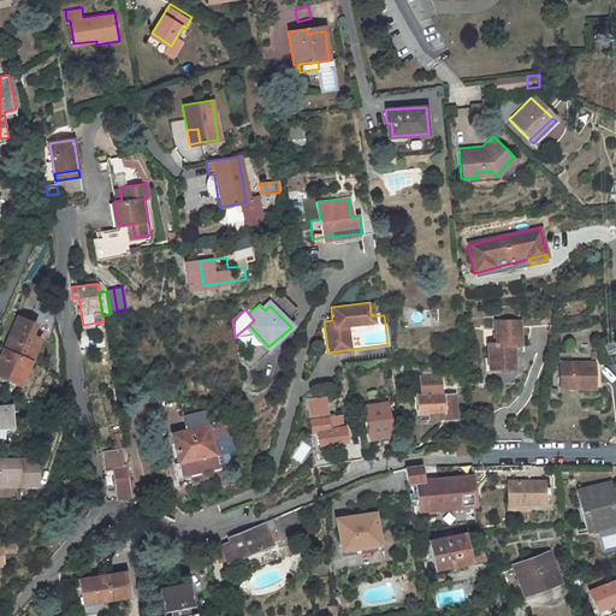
[(513,363),(511,339),(517,339),(516,317),(495,318),(496,339),(489,341),(490,365),(513,363)]
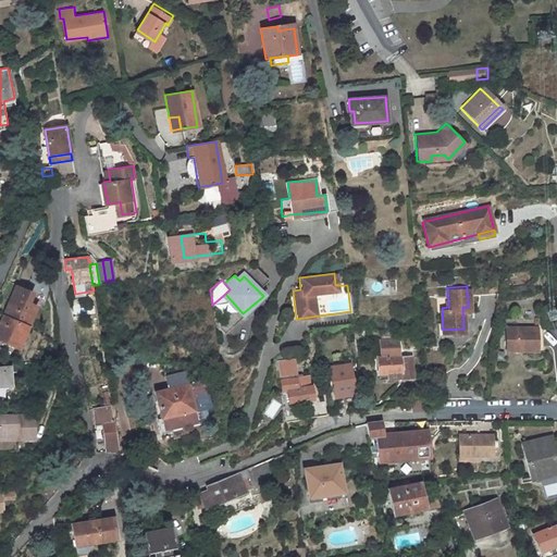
[(16,288),(3,318),(24,327),(29,317),(32,318),(36,308),(28,305),(32,296),(16,288)]
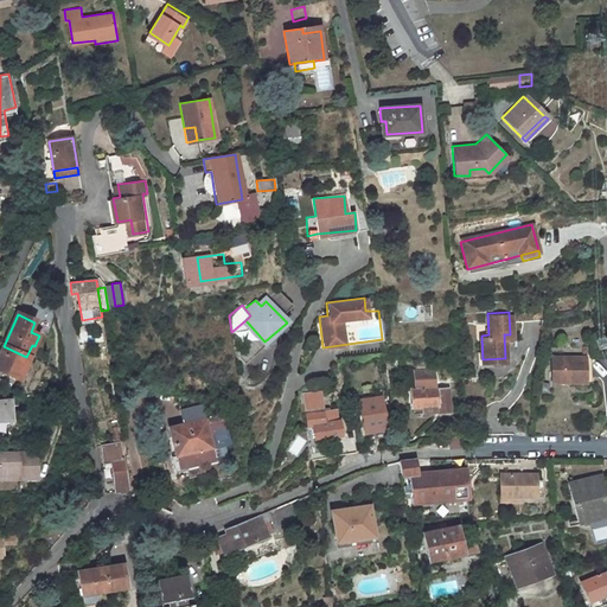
[(598,328),(606,325),(606,324),(605,317),(594,321),(598,328)]
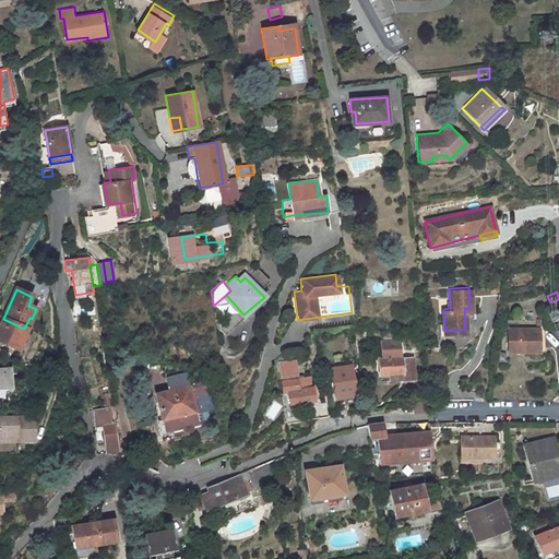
[(30,318),(24,329),(27,329),(28,330),(34,320),(32,319),(30,318)]
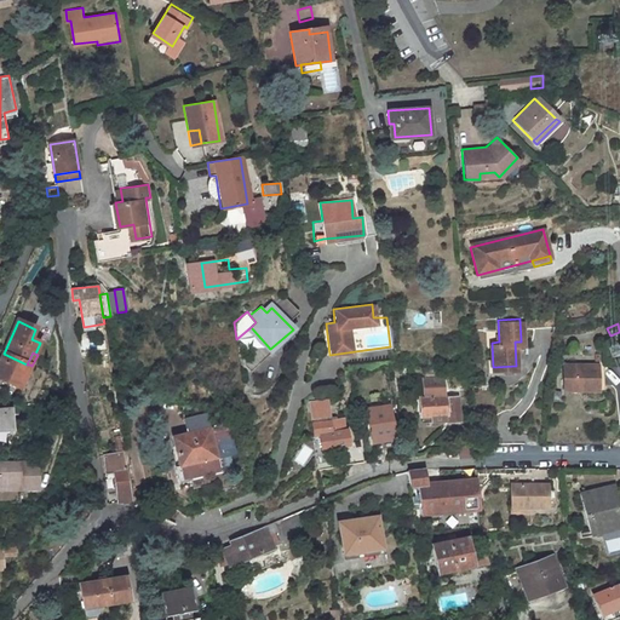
[(0,379),(16,386),(21,374),(26,375),(30,365),(27,365),(4,354),(0,361),(0,379)]
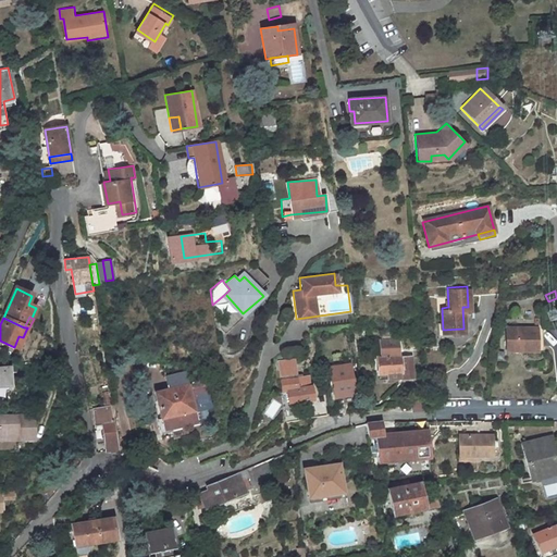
[(503,349),(539,349),(539,337),(534,337),(534,326),(503,326),(503,349)]
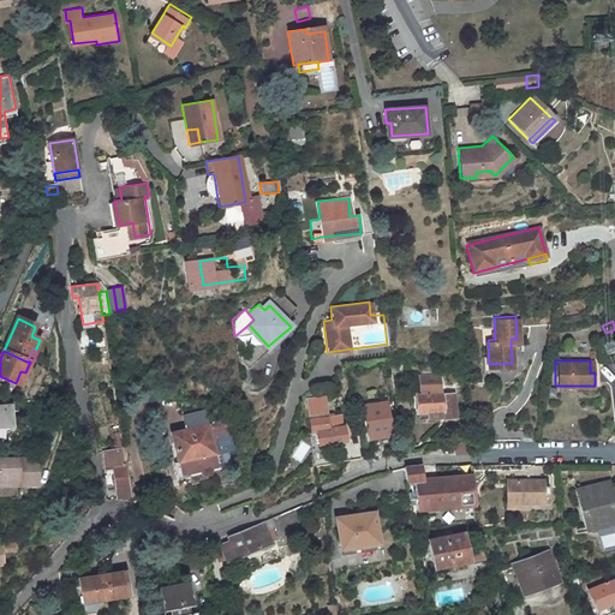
[(416,392),(416,412),(442,411),(442,417),(455,417),(454,393),(442,393),(442,390),(440,390),(439,371),(418,372),(419,392),(416,392)]
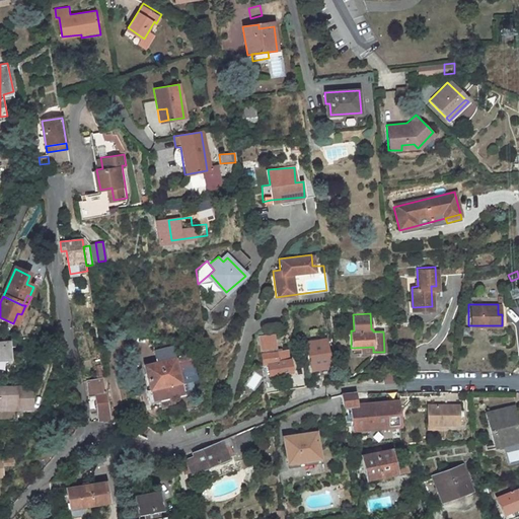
[(287,361),(286,356),(283,357),(282,353),(281,354),(281,352),(274,352),(271,335),(256,336),(258,355),(261,355),(263,365),(260,365),(262,376),(284,373),(290,372),(289,361),(287,361)]
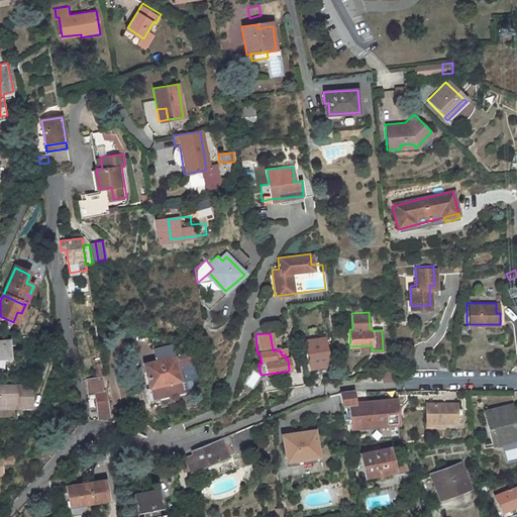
[(304,342),(307,368),(325,366),(321,339),(304,342)]
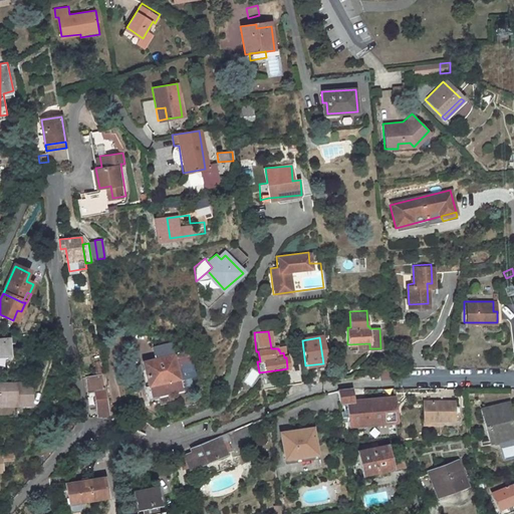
[(99,357),(92,358),(94,374),(102,373),(99,357)]
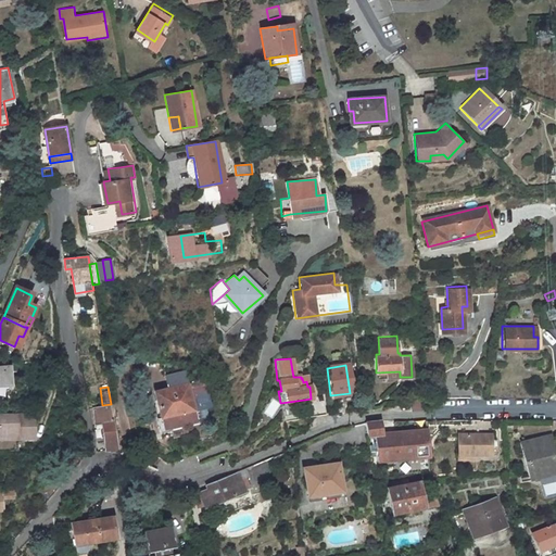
[(160,395),(163,419),(196,414),(192,390),(160,395)]
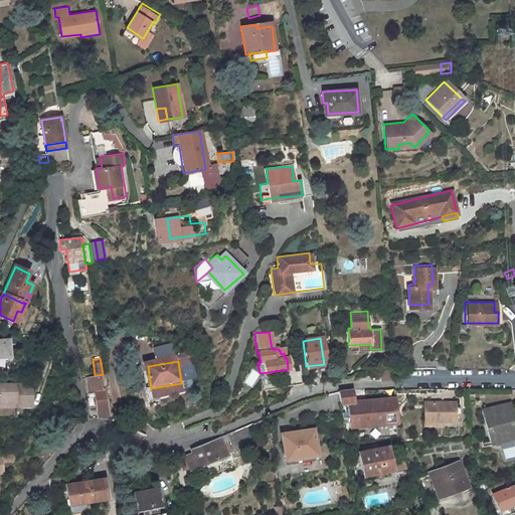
[(251,387),(260,373),(251,369),(243,382),(251,387)]
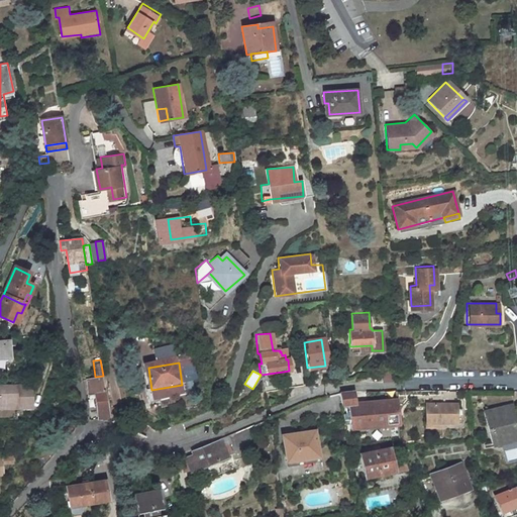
[(262,387),(285,383),(283,372),(261,375),(262,387)]
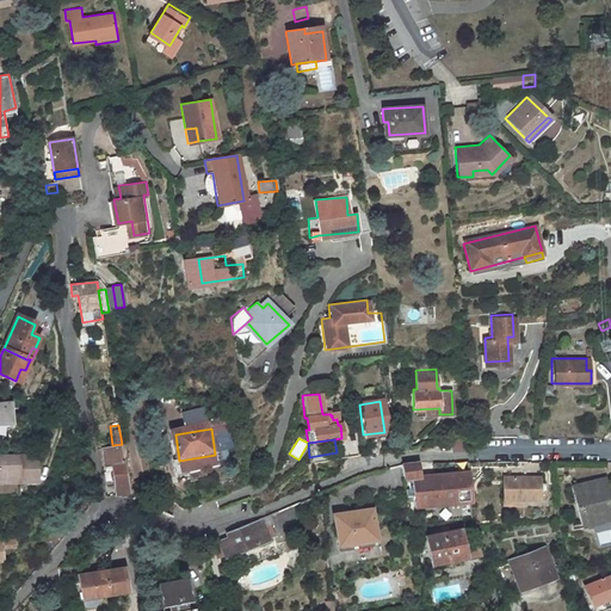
[(450,440),(451,450),(467,449),(466,444),(466,439),(450,440)]
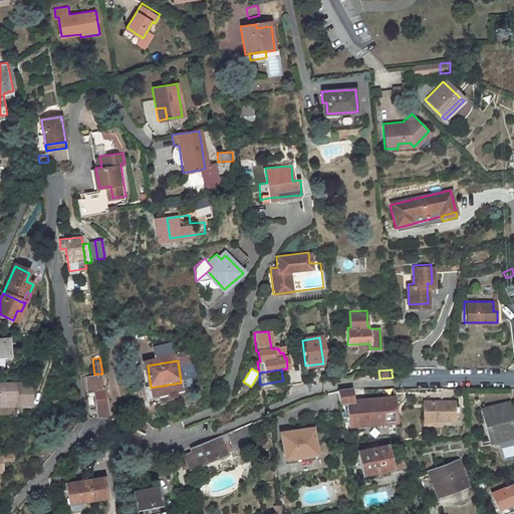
[(288,375),(290,391),(298,390),(296,374),(288,375)]
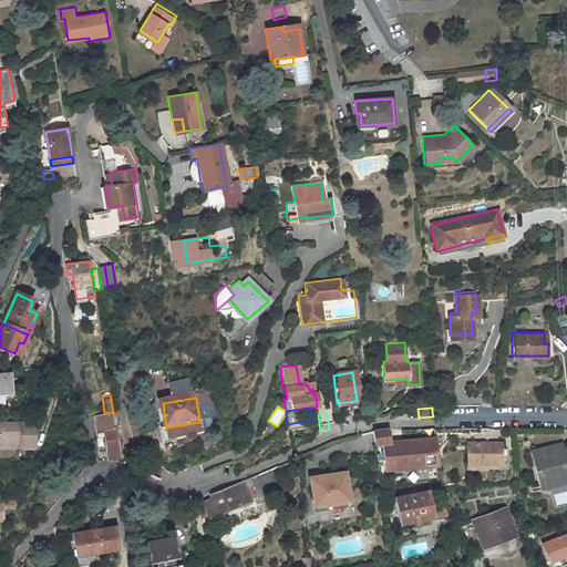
[(114,414),(95,416),(99,433),(104,433),(107,452),(106,460),(122,463),(114,414)]
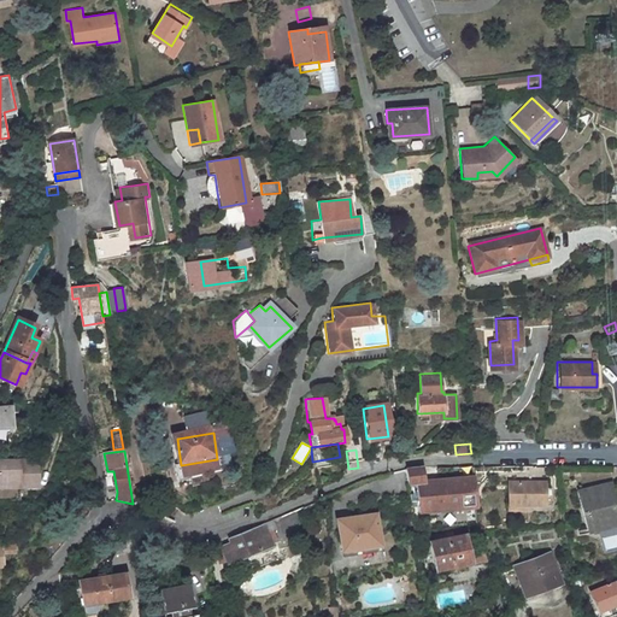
[(0,483),(22,483),(22,487),(39,486),(37,459),(0,460),(0,483)]
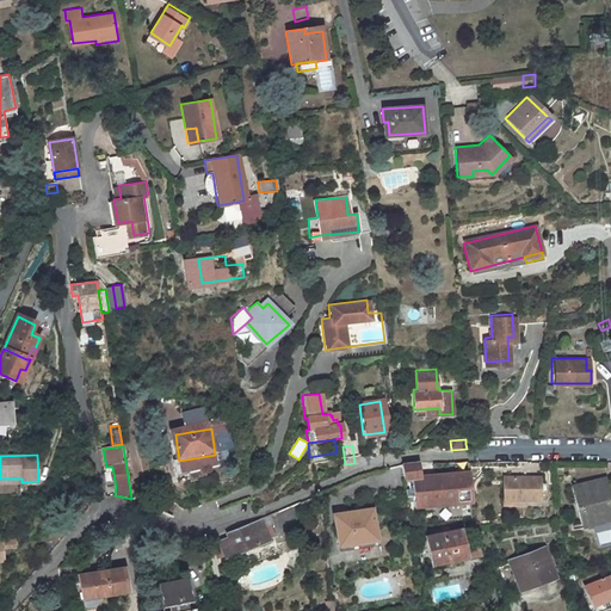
[(469,473),(420,476),(419,463),(402,464),(405,480),(412,479),(415,507),(471,503),(469,473)]
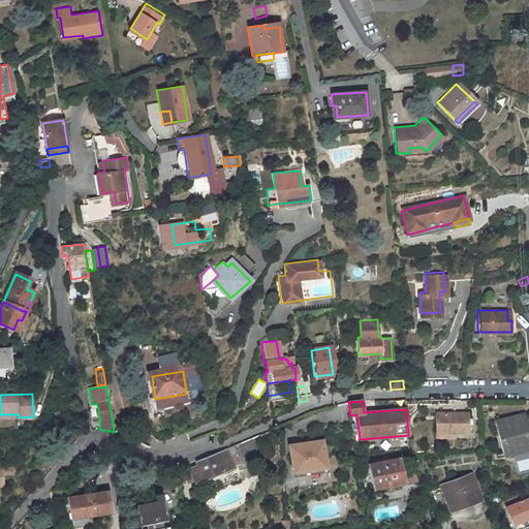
[(436,433),(452,433),(468,433),(468,413),(436,413),(436,433)]
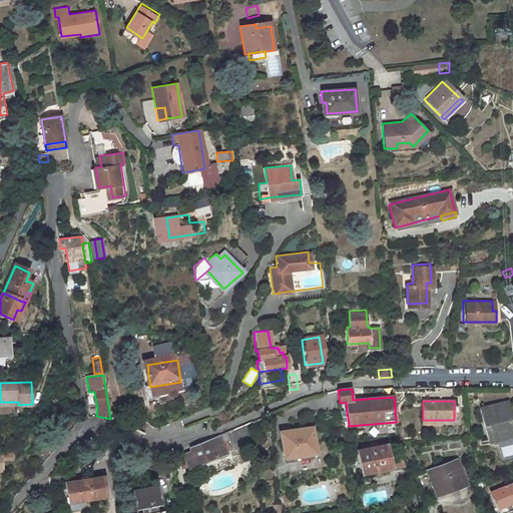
[(512,420),(507,402),(479,408),(486,440),(509,435),(506,421),(512,420)]
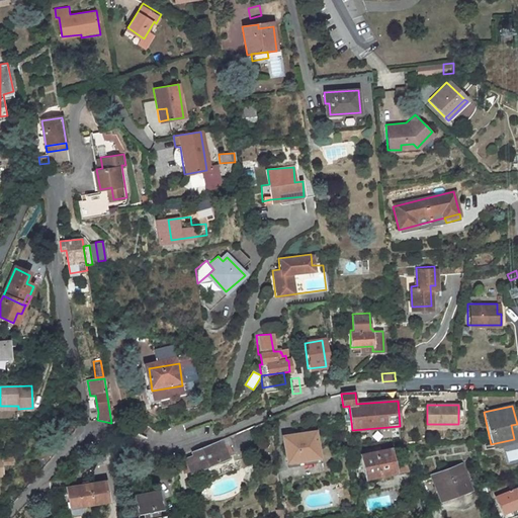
[(316,434),(284,438),(287,464),(319,459),(316,434)]
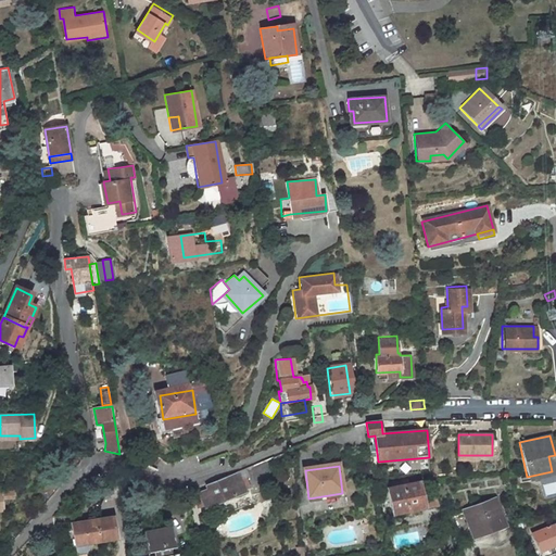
[(213,503),(248,489),(249,487),(244,476),(240,478),(238,472),(223,479),(206,484),(209,490),(200,492),(205,505),(213,502),(213,503)]
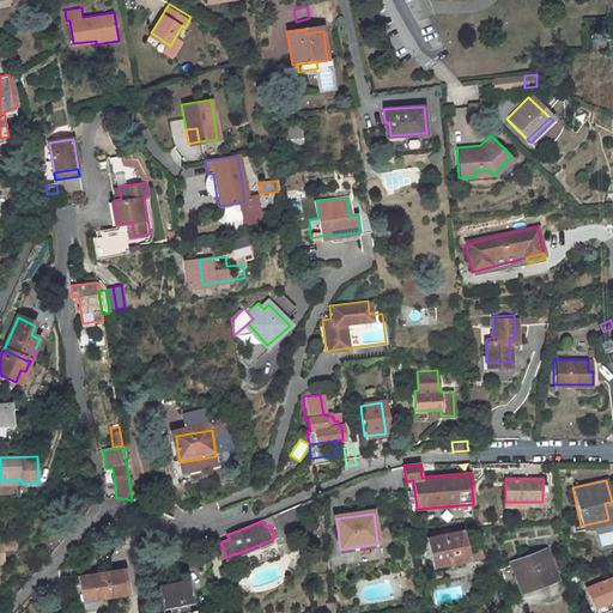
[(466,548),(462,532),(449,534),(448,529),(437,532),(438,536),(428,539),(432,568),(442,565),(443,569),(463,565),(463,562),(468,560),(466,548)]
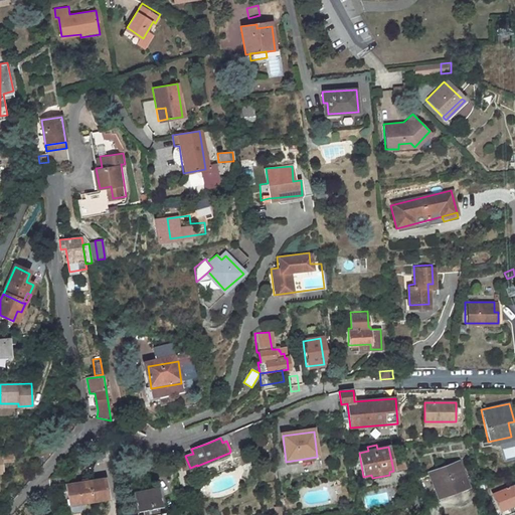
[(3,462),(13,462),(13,453),(2,454),(3,462)]
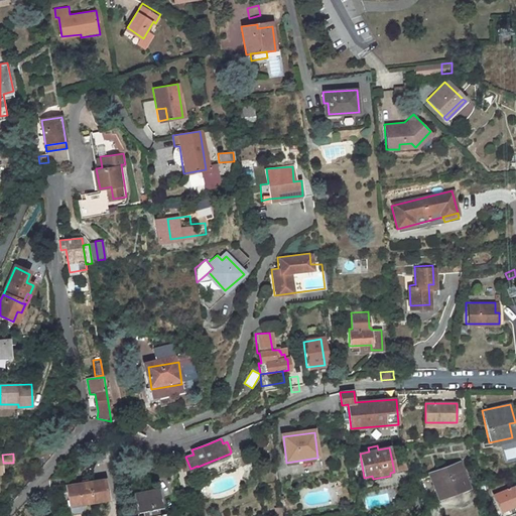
[(394,472),(409,470),(405,460),(392,462),(394,472)]
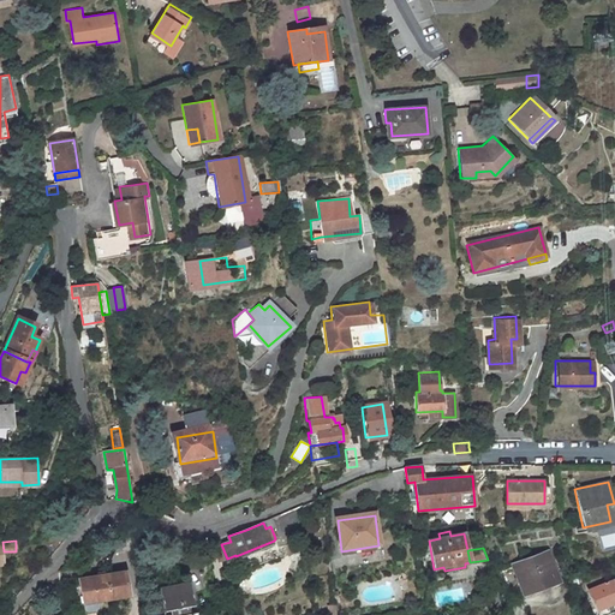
[(547,550),(512,565),(523,593),(557,580),(547,550)]
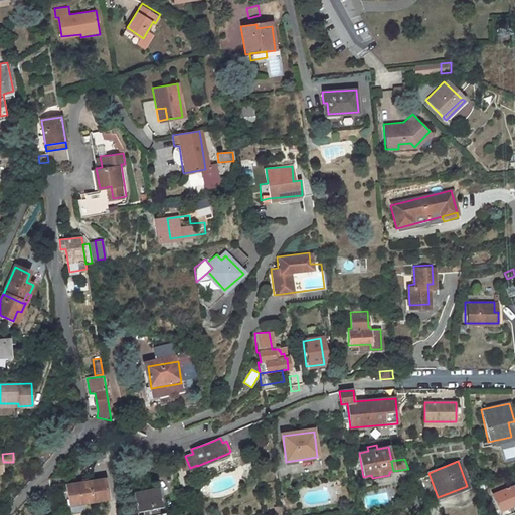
[(108,499),(105,479),(90,482),(89,479),(82,480),(82,482),(67,485),(69,500),(68,499),(69,504),(84,502),(108,499)]
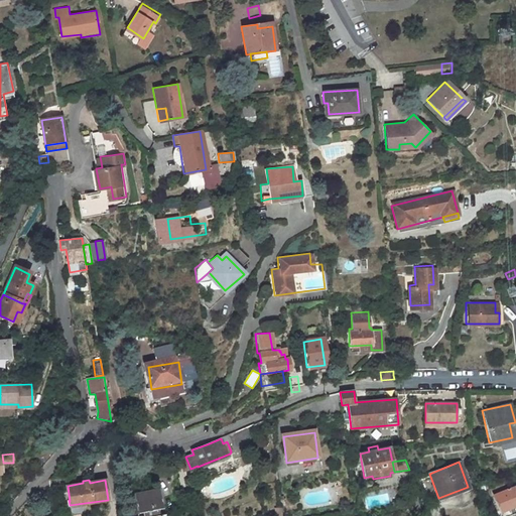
[(515,505),(515,492),(514,487),(510,489),(508,486),(495,491),(497,494),(493,496),(500,512),(515,505)]
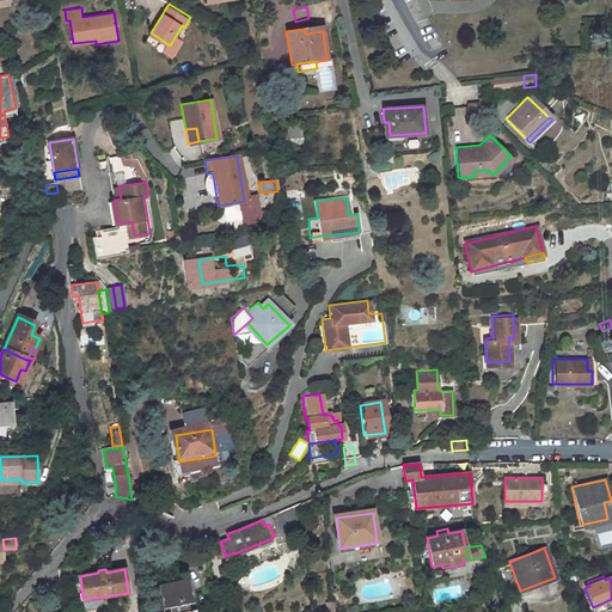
[(158,587),(161,605),(163,610),(193,605),(188,581),(158,587)]
